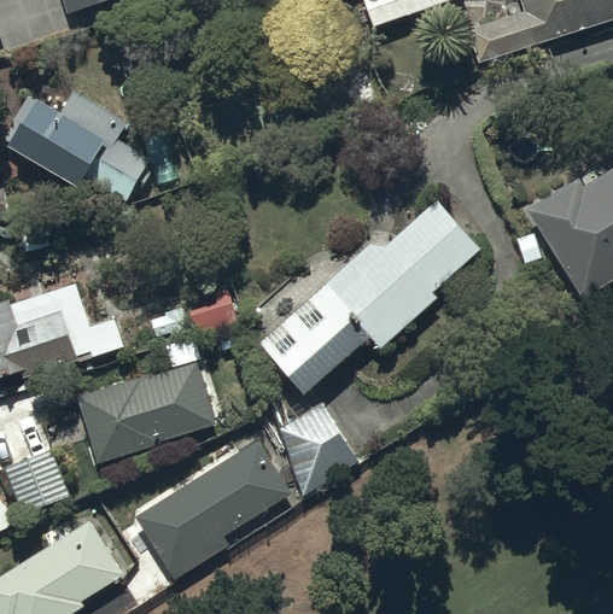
[(63,0),(69,13),(110,0),(63,0)]
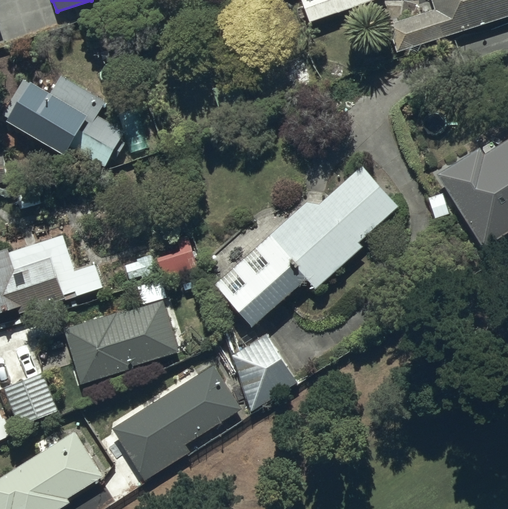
[(299,0),(308,23),(374,0),(299,0)]
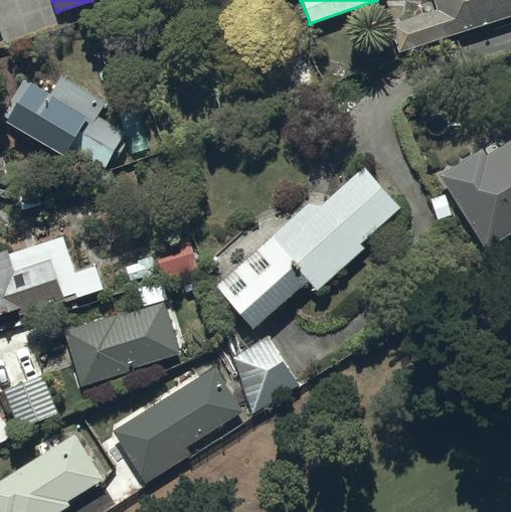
[(510,0),(433,0),(436,8),(384,25),(394,55),(510,15),(510,0)]
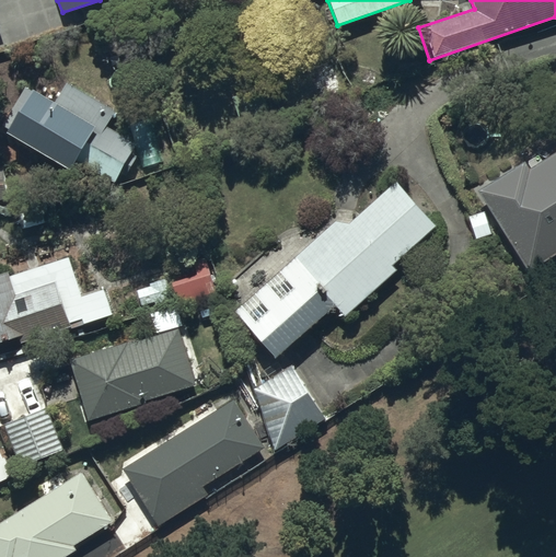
[(31,91),(26,88),(1,129),(109,193),(139,144),(106,125),(115,112),(67,83),(57,100),(34,85),(31,91)]
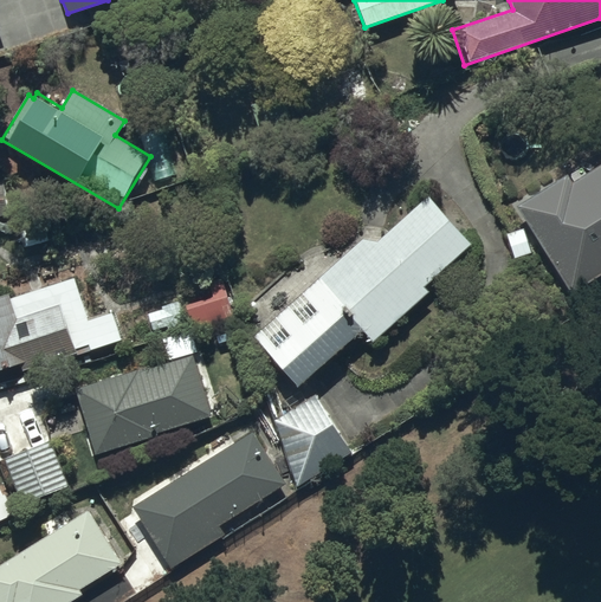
[(567,175),(516,207),(570,293),(600,273),(600,163),(570,182),(567,175)]
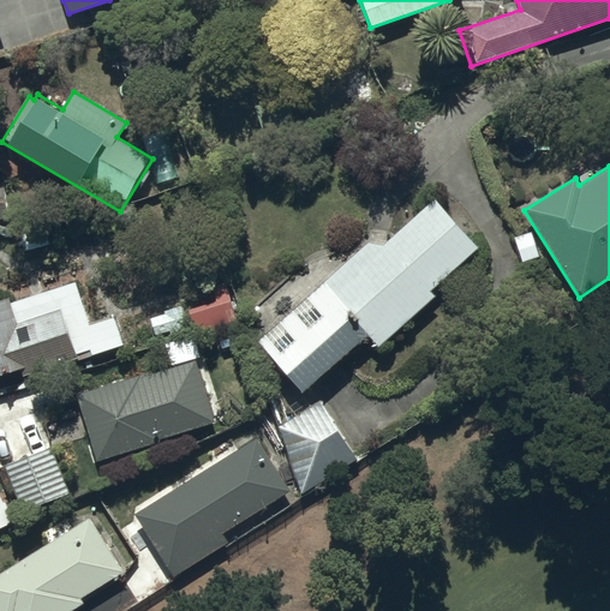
[(4,183),(0,183),(0,217),(10,216),(4,183)]
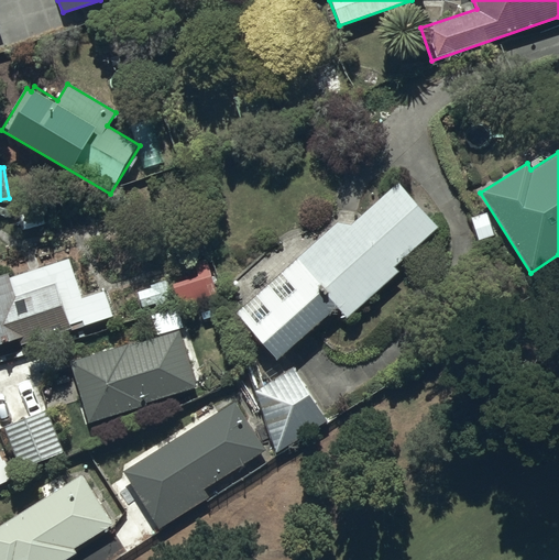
[(349,222),(335,221),(236,308),(281,361),(340,309),(346,316),(396,272),(393,268),(437,230),(394,182),(349,222)]
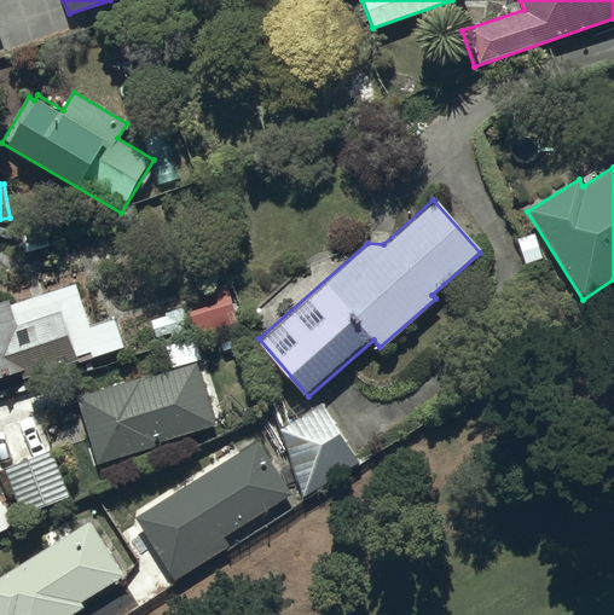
[(75,282),(0,305),(0,378),(5,376),(9,384),(125,348),(115,318),(90,326),(75,282)]
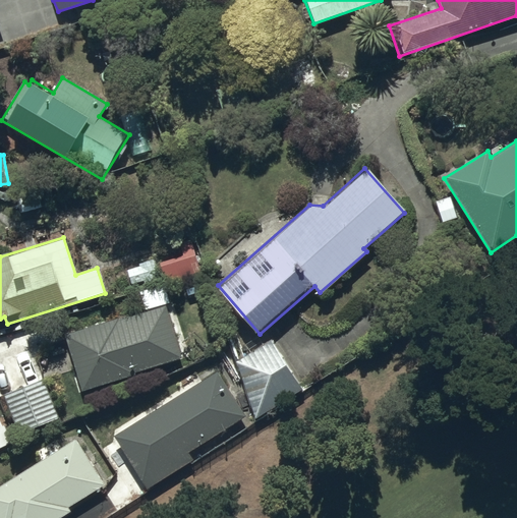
[(198,275),(191,251),(158,263),(165,285),(198,275)]
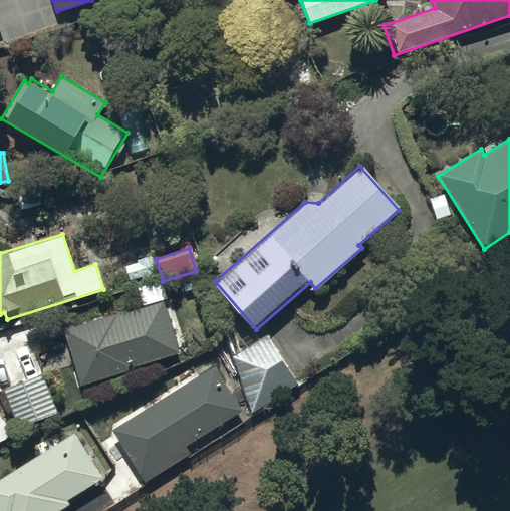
[(161,300),(64,330),(81,384),(178,353),(161,300)]
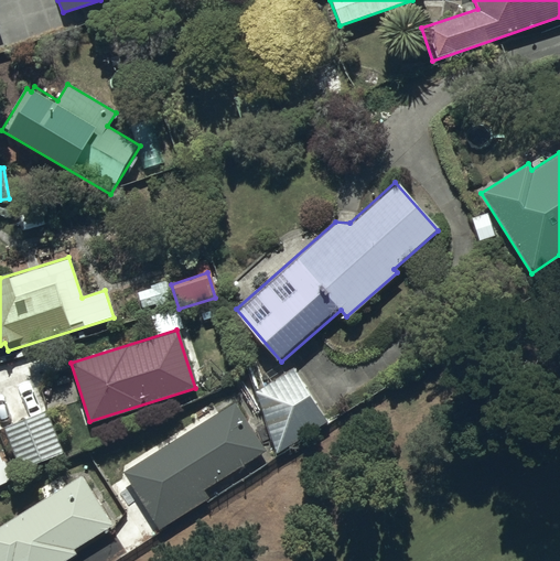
[(330,421),(293,367),(257,391),(276,454),(330,421)]
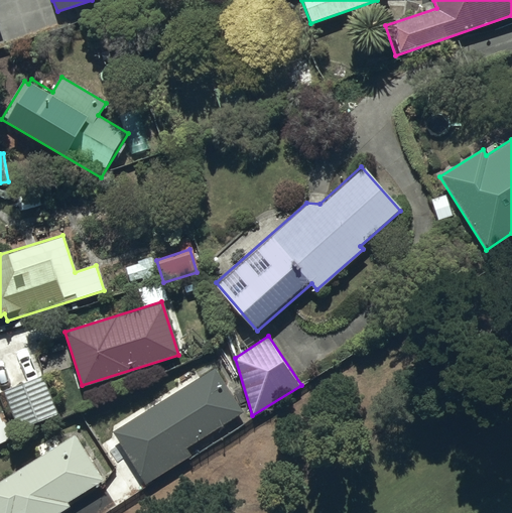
[(243,414),(214,367),(113,429),(145,482),(192,454),(188,449),(243,414)]
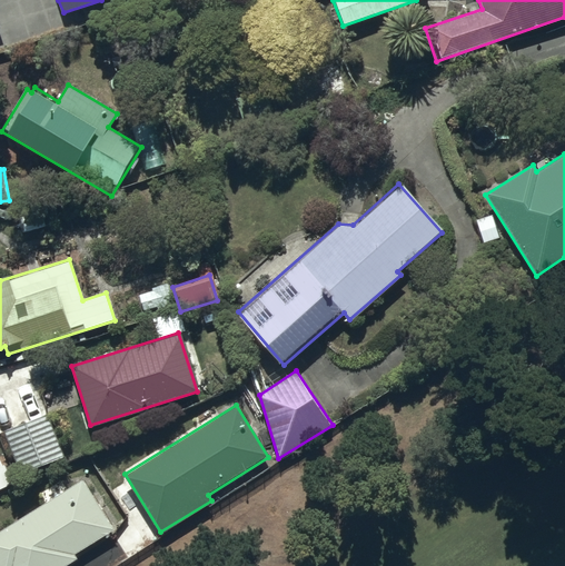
[(46,414),(2,432),(21,475),(63,456),(46,414)]
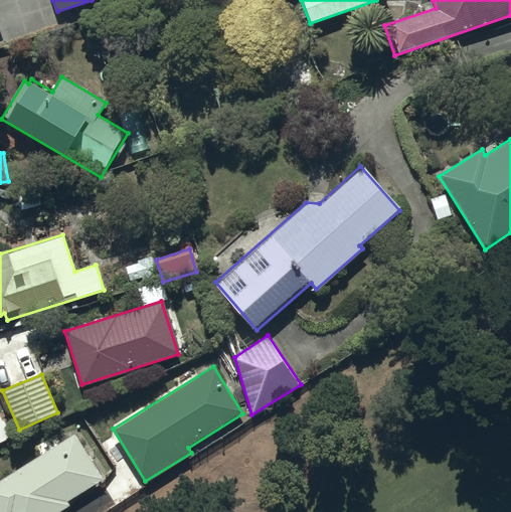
[(75,434),(0,480),(0,511),(60,511),(69,506),(67,502),(103,477),(75,434)]
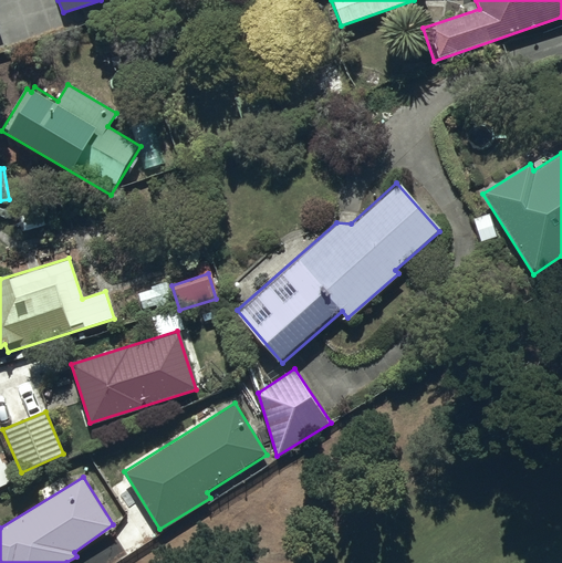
All buildings are outlined.
